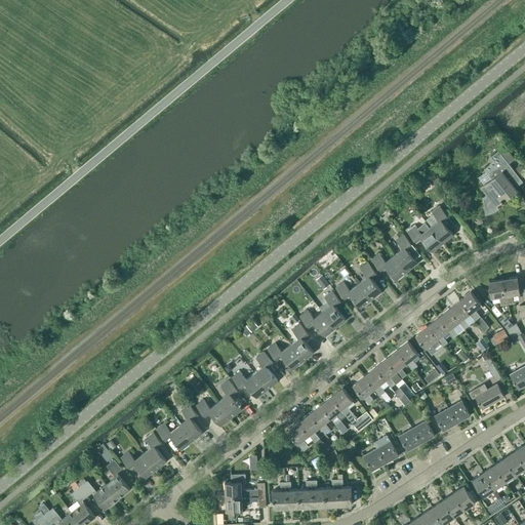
[(484,185),(481,188),(482,190),(486,195),(483,197),(486,213),(488,212),(490,212),(491,211),(493,210),(495,209),(497,208),(495,206),(502,201),(502,202),(503,201),(503,200),(507,197),(517,190),(516,189),(515,188),(522,182),(523,182),(509,163),(515,158),(505,146),(499,149),(498,150),(490,157),(494,161),(484,169),(485,171),(486,171),(491,178),(484,185)]
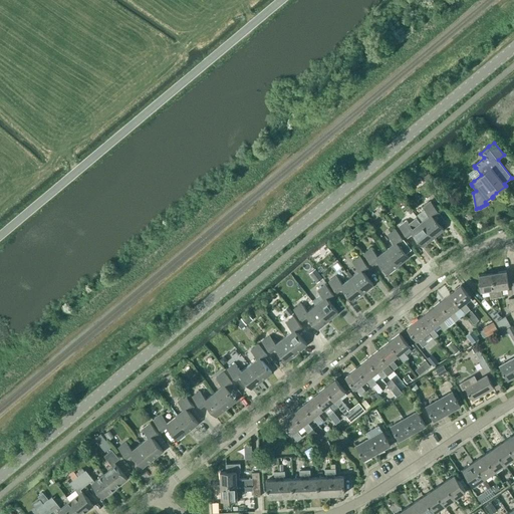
[(420,173),(409,181),(413,186),(416,184),(420,190),(428,184),(420,173)]
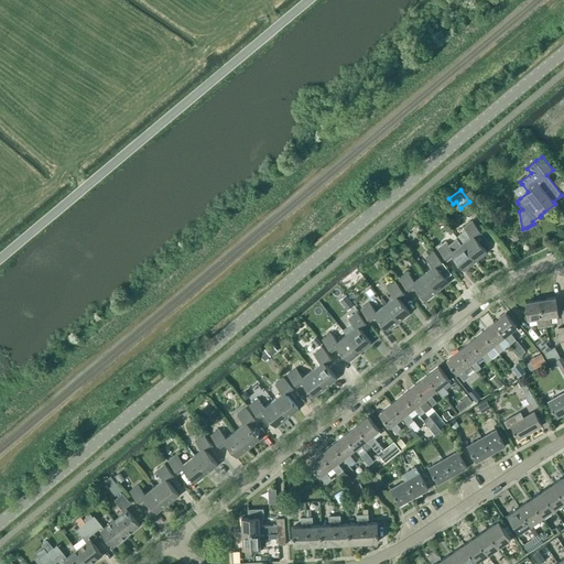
[(469,190),(465,194),(469,201),(475,196),(469,190)]
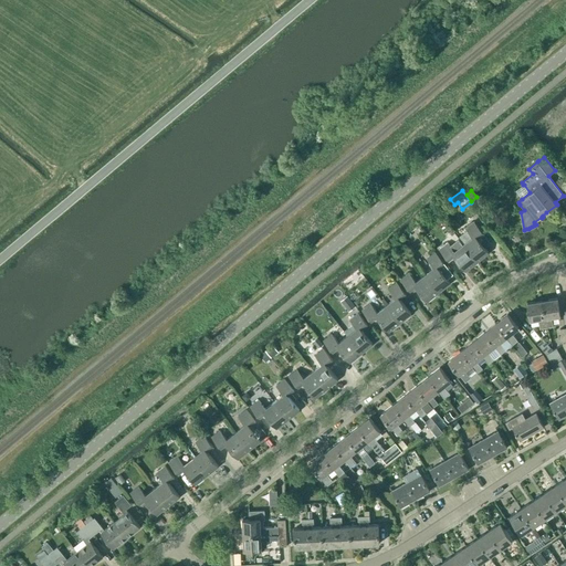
[(464,243),(463,244),(478,262),(489,253),(478,239),(483,233),(474,222),(465,229),(468,231),(460,237),(464,243)]
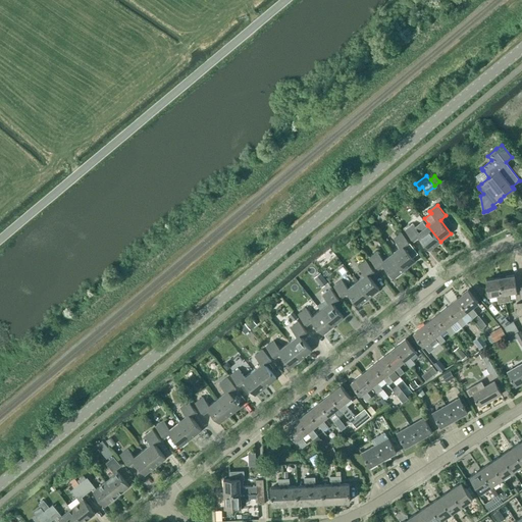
[(419,237),(429,250),(440,242),(427,225),(419,231),(413,223),(405,230),(414,241),(419,237)]
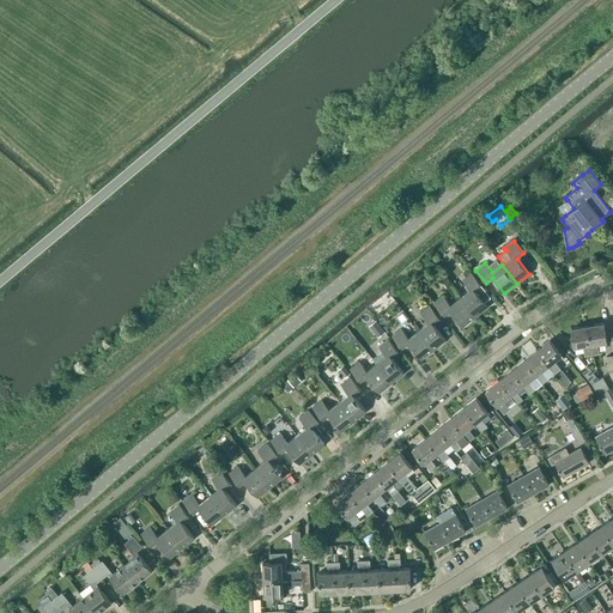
[(460,298),(475,316),(487,307),(475,291),(481,286),(472,273),(462,280),(469,290),(460,298)]
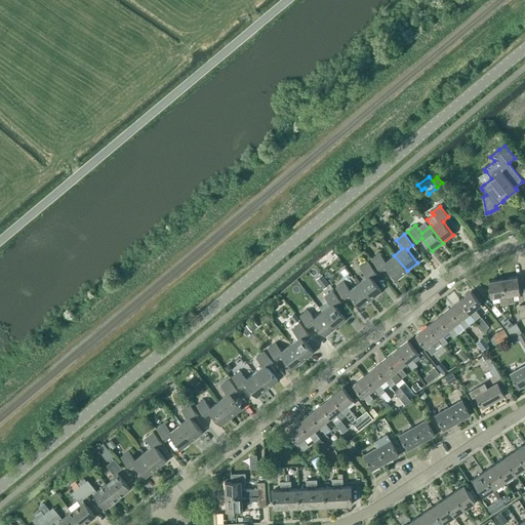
[(396,279),(407,271),(394,255),(386,261),(379,253),(371,259),(380,271),(386,267),(396,279)]
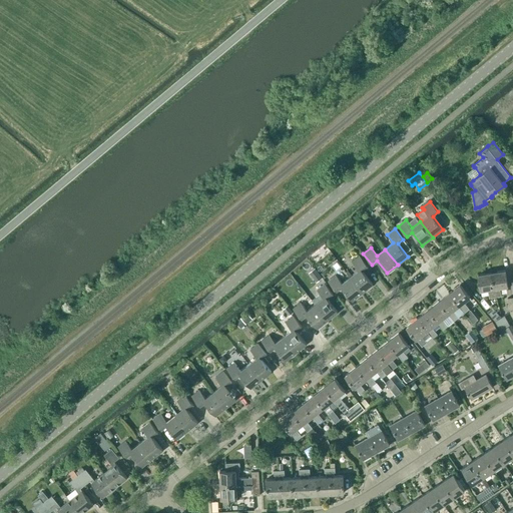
[(350,277),(363,293),(373,285),(363,272),(368,268),(360,257),(352,263),(358,271),(350,277)]
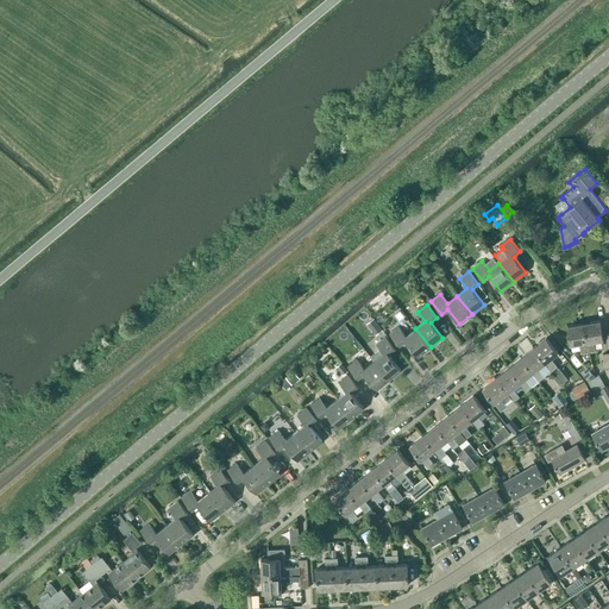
[(595,351),(594,341),(603,340),(600,321),(583,324),(588,352),(595,351)]
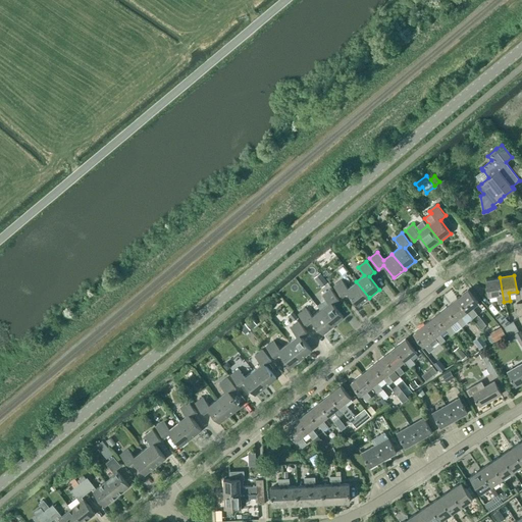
[(498,303),(504,302),(500,277),(486,279),(488,296),(497,295),(498,303)]
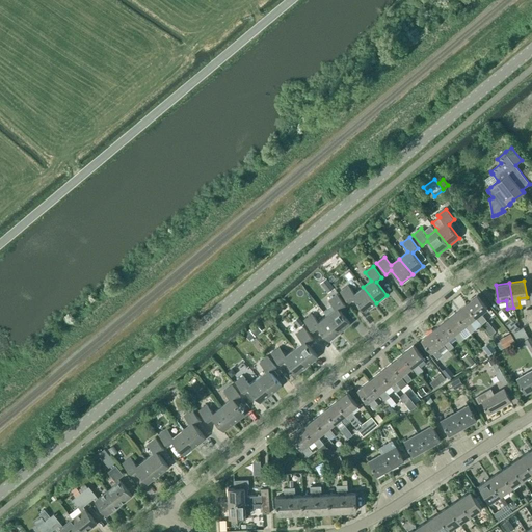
[(331,285),(325,289),(327,293),(334,288),(331,285)]
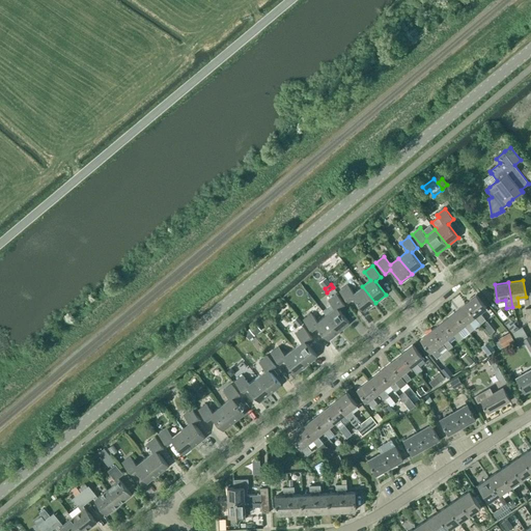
[(364,311),(375,303),(362,286),(354,294),(347,285),(339,291),(348,303),(354,298),(364,311)]
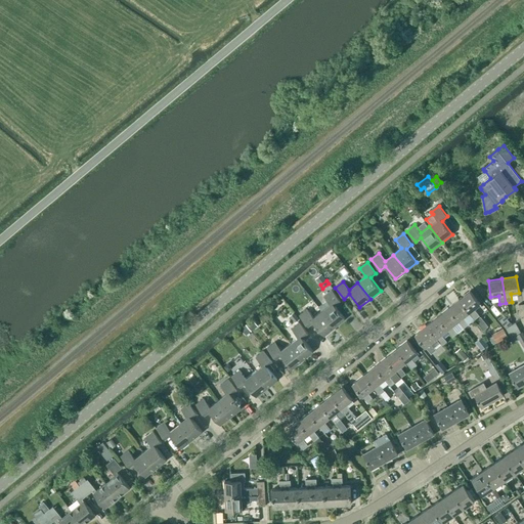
[(318,307),(321,311),(335,326),(345,318),(335,305),(340,301),(332,290),(323,297),(326,300),(318,307)]
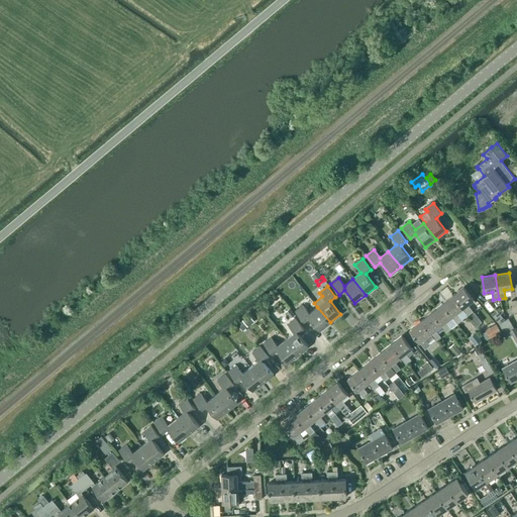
[(474,299),(463,287),(452,296),(462,308),(468,315),(473,311),(467,304),(474,299)]
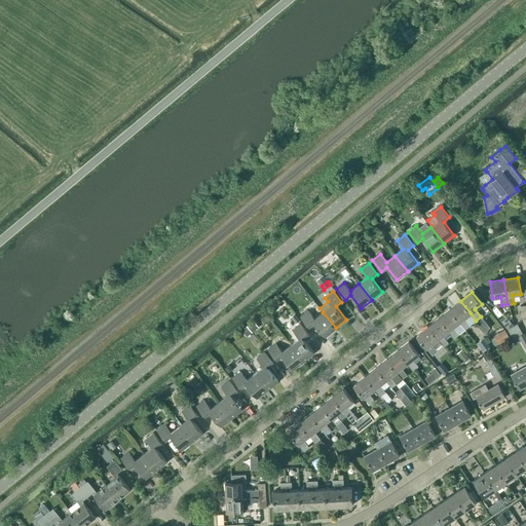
[(471,313),(460,301),(449,309),(459,322),(464,329),(470,325),(464,318),(471,313)]
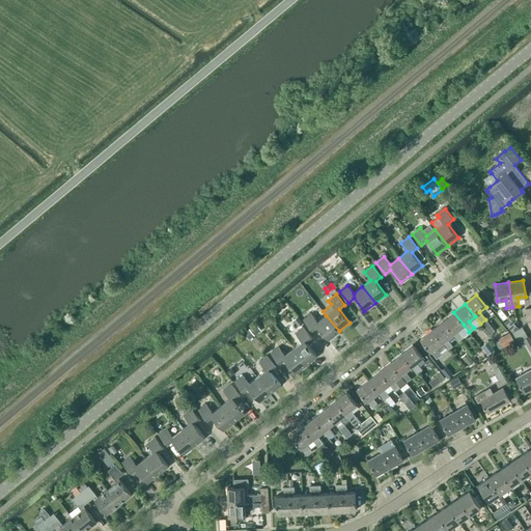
[(457,330),(464,325),(453,312),(443,320),(453,334),(452,334),(458,341),(464,337),(457,330)]
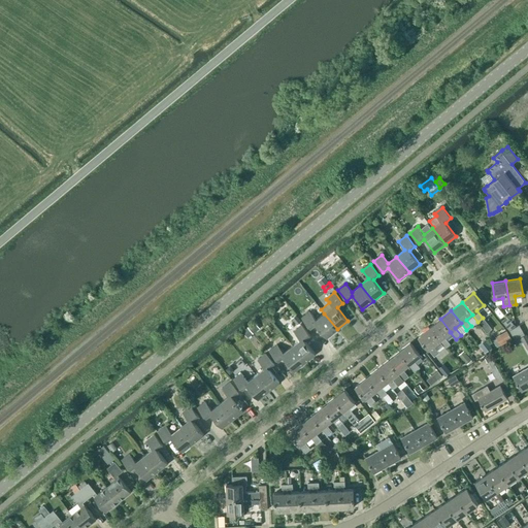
[(326,338),(337,329),(324,314),(316,320),(309,311),(301,318),(310,329),(316,325),(326,338)]
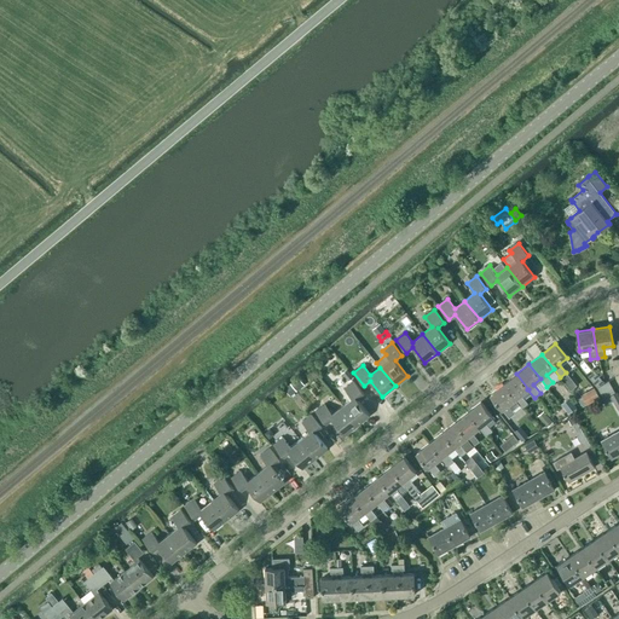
[(346,369),(341,372),(348,381),(353,377),(346,369)]
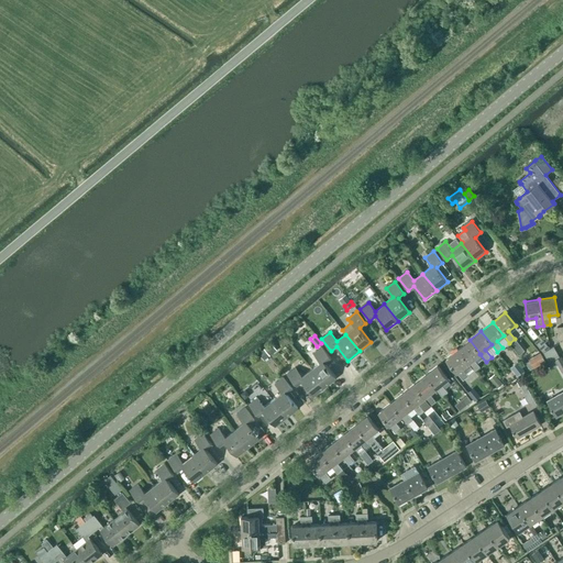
[(548,340),(543,335),(541,338),(534,342),(543,352),(549,348),(544,343),(548,340)]
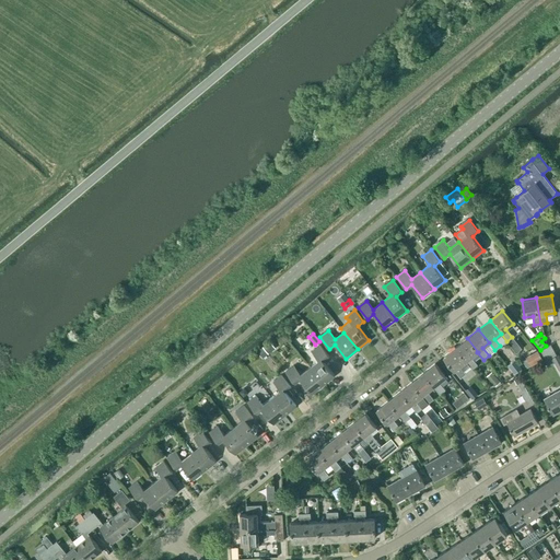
[(478,352),(467,338),(455,348),(470,366),(471,369),(477,364),(471,357),(477,352),(478,352)]
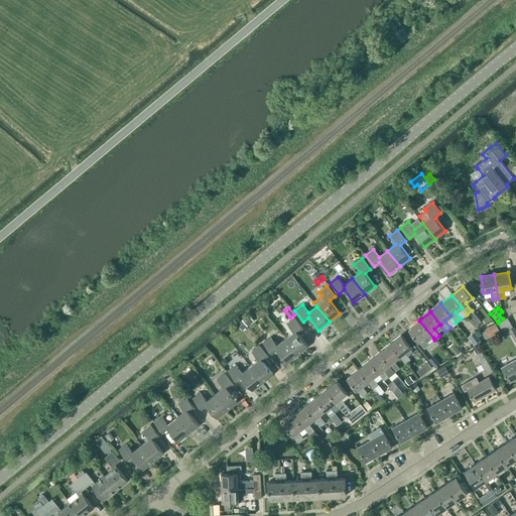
[(247,316),(242,319),(244,323),(247,327),(251,323),(247,316)]
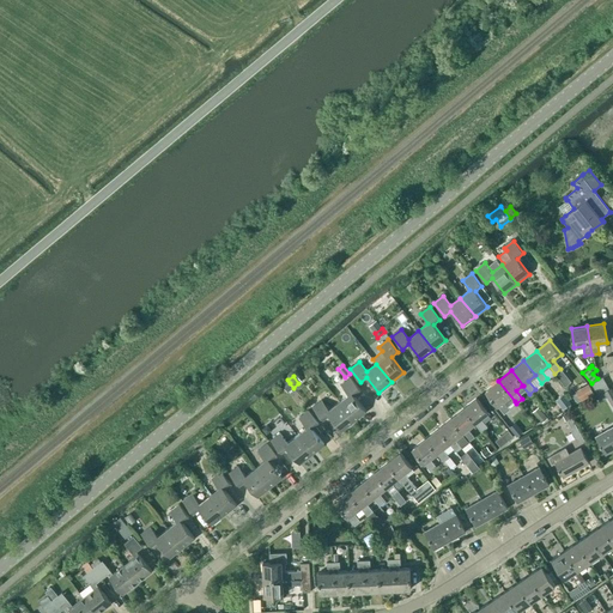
[(592,383),(598,395),(610,389),(602,377),(592,383)]
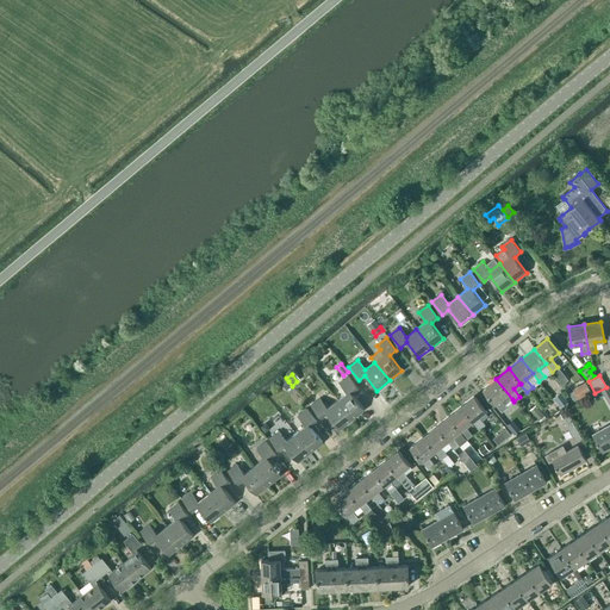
[(337,400),(352,419),(365,409),(353,394),(359,388),(348,377),(340,384),(347,393),(337,400)]
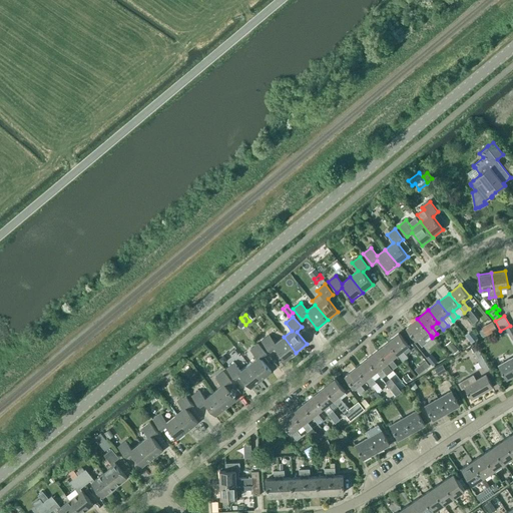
[(239,319),(235,322),(238,326),(240,329),(245,325),(242,321),(240,318),(239,319)]
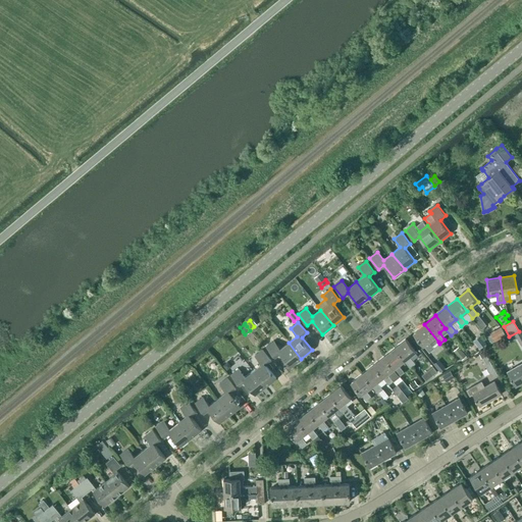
[(432,346),(438,342),(424,324),(413,332),(429,352),(434,349),(432,346)]
